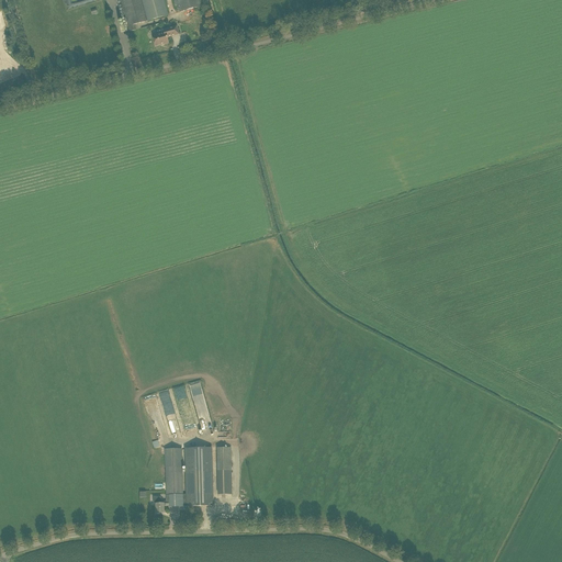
[(168,15),(164,0),(121,0),(130,32),(136,30),(135,24),(168,15)]
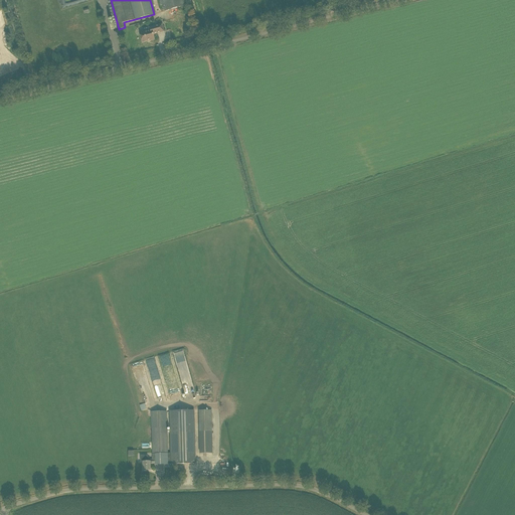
[(161,0),(163,6),(164,10),(165,11),(185,5),(183,0),(161,0)]
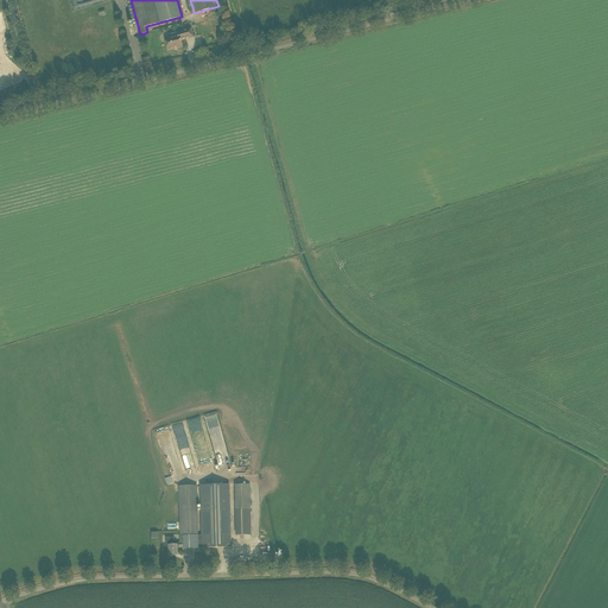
[(176,35),(170,36),(164,38),(168,50),(173,49),(173,50),(178,49),(182,48),(181,42),(194,37),(191,27),(175,32),(176,35)]
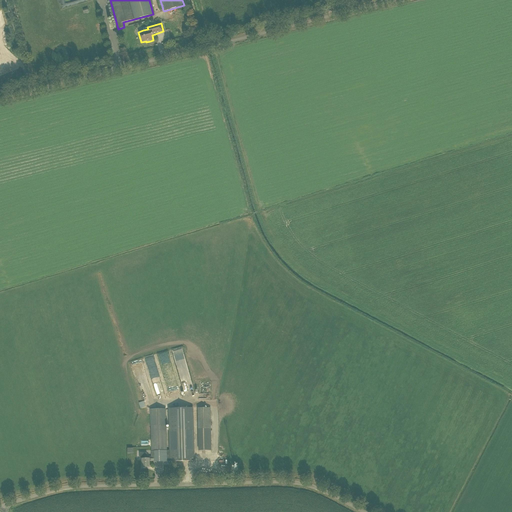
[(137,375),(140,386),(148,383),(145,373),(137,375)]
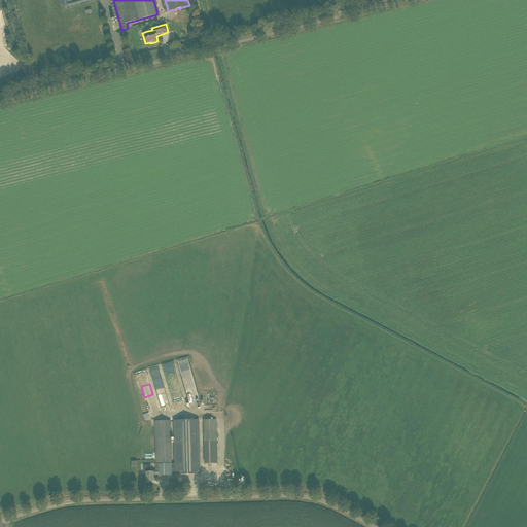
[(199,420),(173,421),(174,463),(171,463),(159,464),(160,475),(160,476),(200,475),(199,420)]
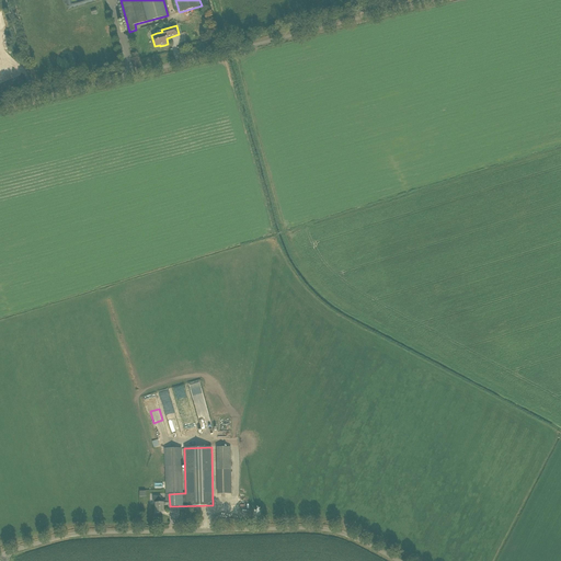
[(217,447),(217,470),(218,493),(231,493),(230,447),(217,447)]
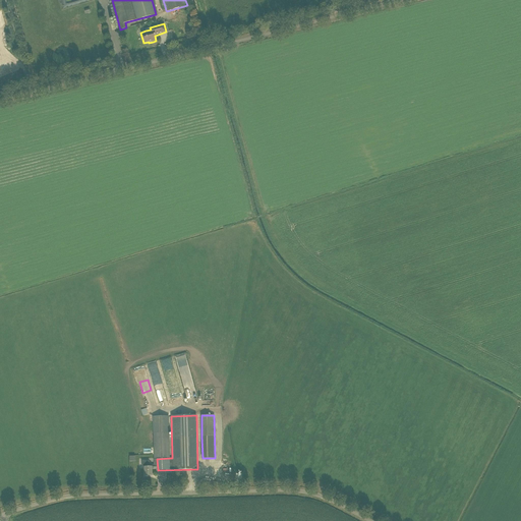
[(168,416),(153,416),(154,459),(157,459),(169,458),(168,416)]
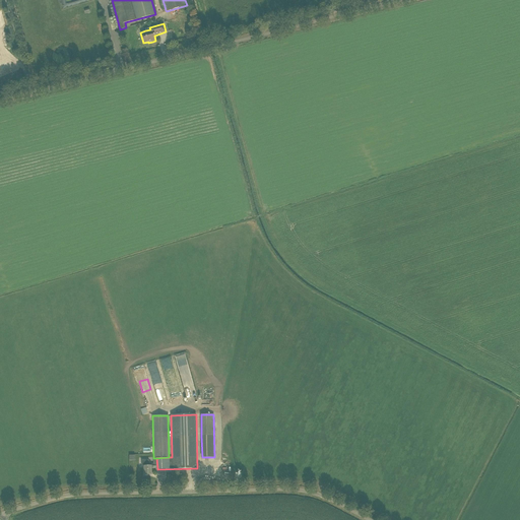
[(154,464),(149,464),(148,460),(142,461),(142,466),(144,466),(144,474),(151,474),(151,468),(157,468),(156,458),(153,458),(154,464)]
